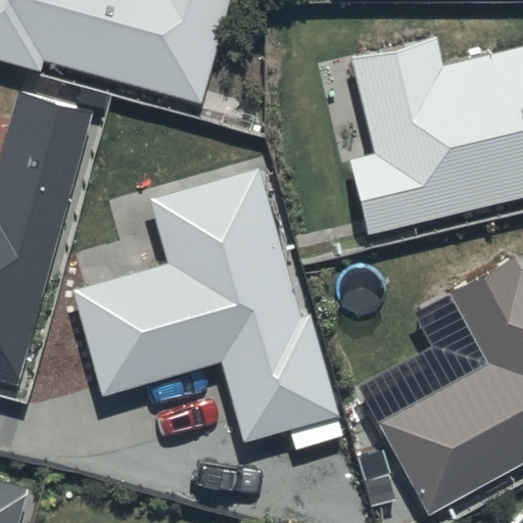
[(0,0),(0,59),(40,72),(44,57),(202,101),(230,0),(0,0)]
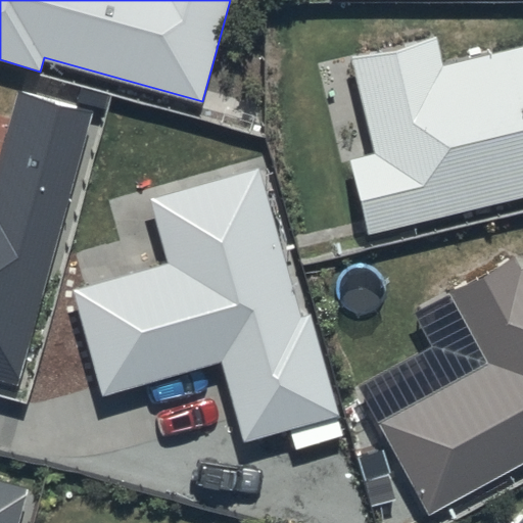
[(522,43),(439,62),(433,36),(346,56),(369,155),(347,160),(364,233),(522,196),(522,43)]
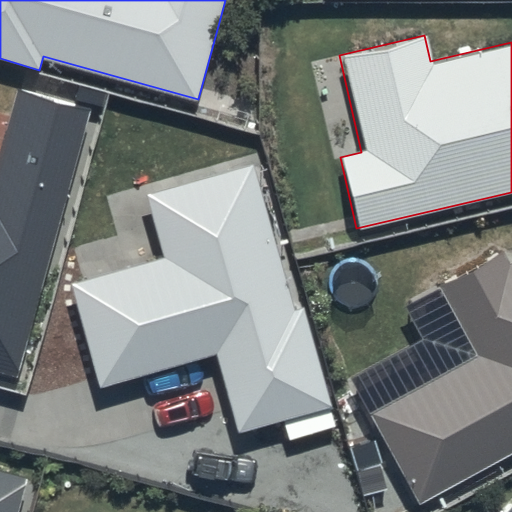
[(94,107),(18,87),(0,152),(0,371),(15,376),(94,107)]
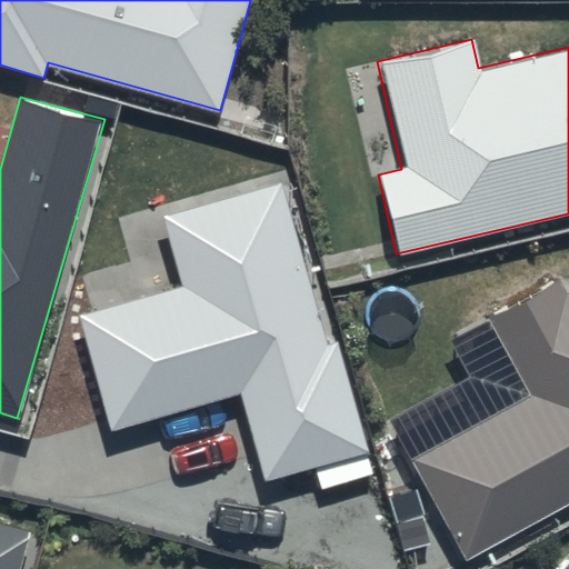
[(281,183),(161,218),(180,283),(78,313),(111,430),(240,393),(267,482),(369,453),(338,343),(329,346),(281,183)]
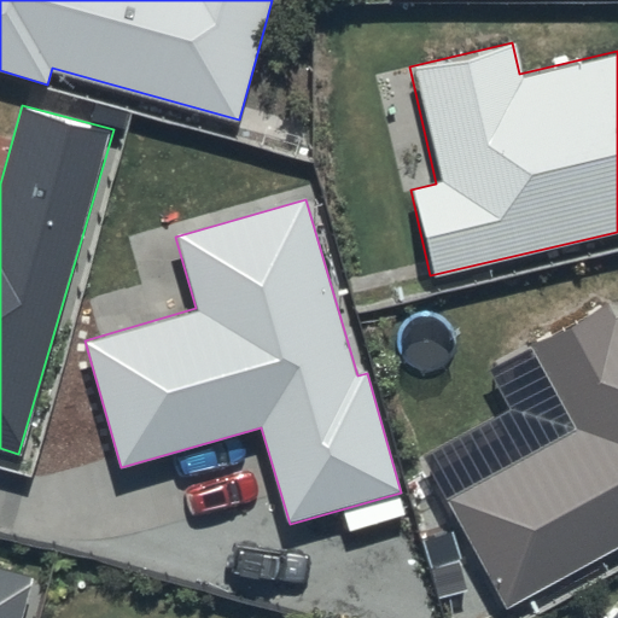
[(442,499),(501,606),(617,541),(617,313),(612,318),(604,303),(526,345),(572,426),(442,499)]
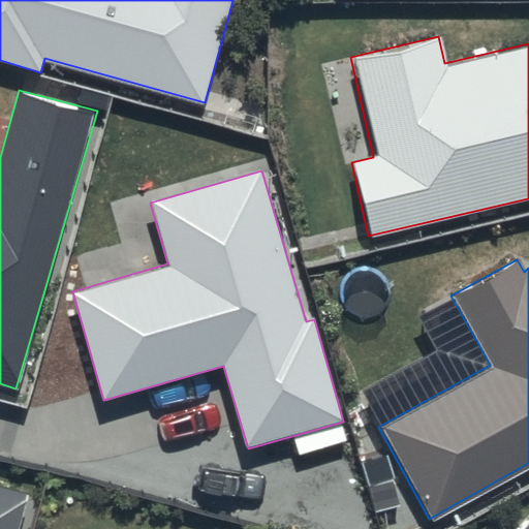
[(0,528),(19,528),(29,495),(0,487),(0,528)]
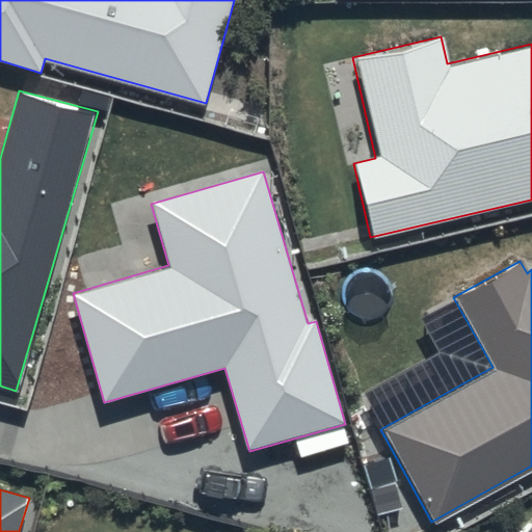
[(531,531),(531,519),(521,531),(531,531)]
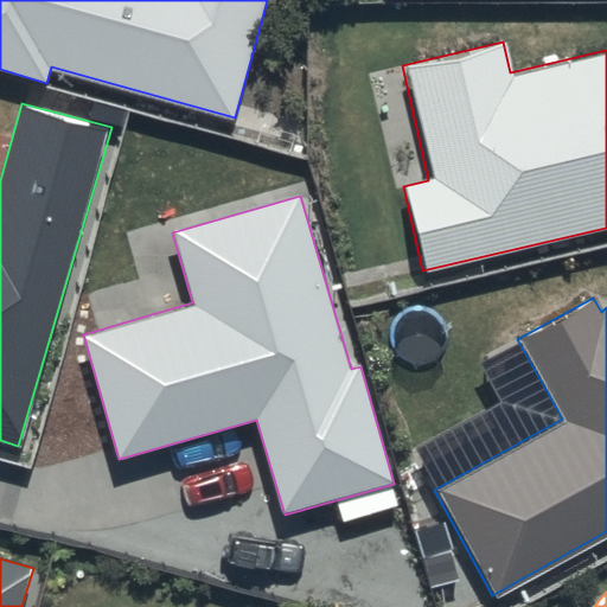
All buildings are outlined.
